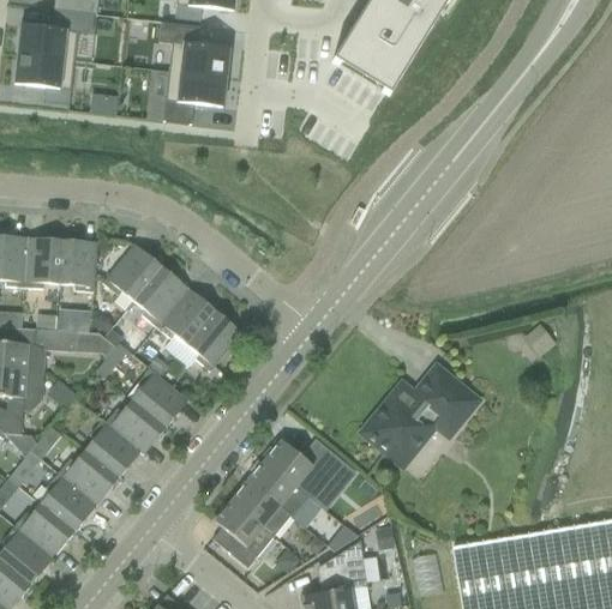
[(55,0),(54,10),(95,13),(97,13),(99,0),(55,0)]
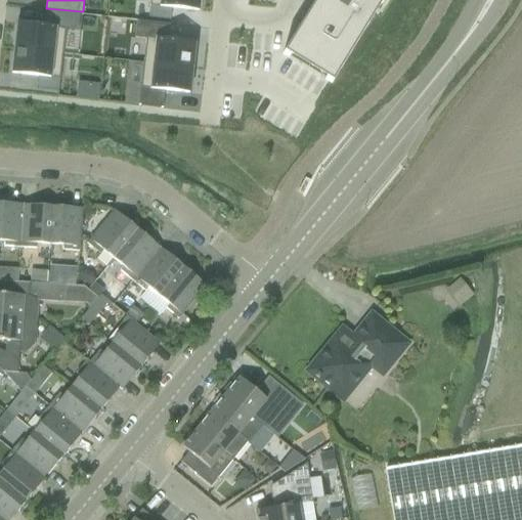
[(151,0),(149,15),(171,17),(172,6),(200,9),(200,0),(151,0)]
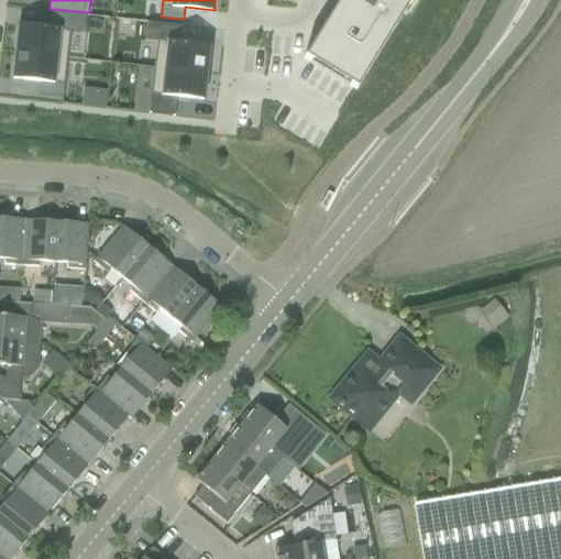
[(338,0),(305,55),(358,87),(403,13),(404,11),(399,8),(404,0),(350,0),(348,4),(342,1),(341,0),(338,0)]
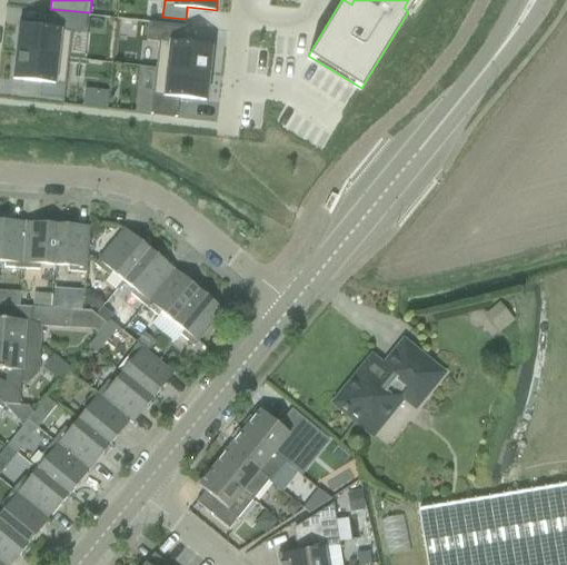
[(20,22),(17,50),(70,56),(72,28),(87,30),(88,12),(50,9),(49,26),(20,22)]
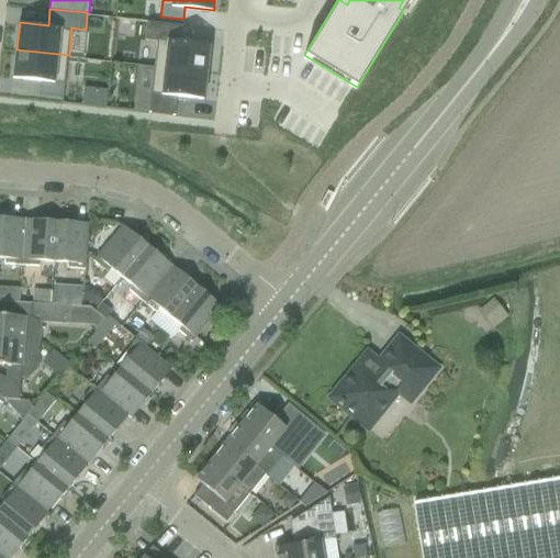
[(147,20),(146,37),(157,40),(155,65),(206,70),(210,43),(181,40),(182,23),(147,20)]
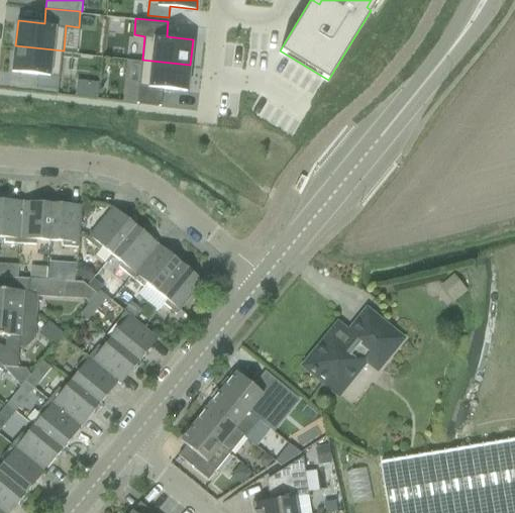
[(15,45),(12,71),(39,73),(37,85),(60,87),(64,50),(15,45)]
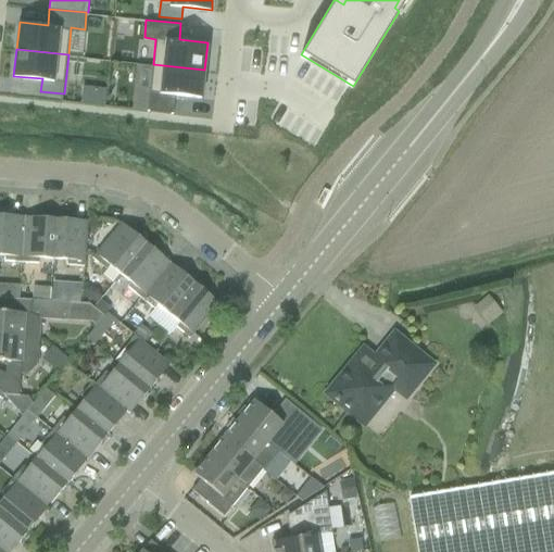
[(153,64),(148,109),(174,112),(176,93),(201,97),(204,70),(153,64)]
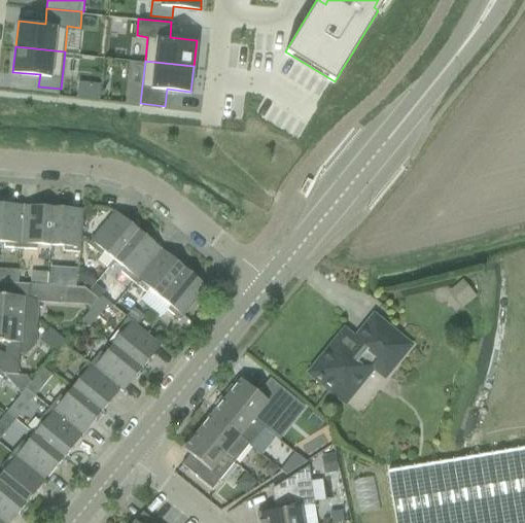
[(22,246),(24,206),(24,203),(0,201),(0,239),(5,240),(5,245),(22,246)]
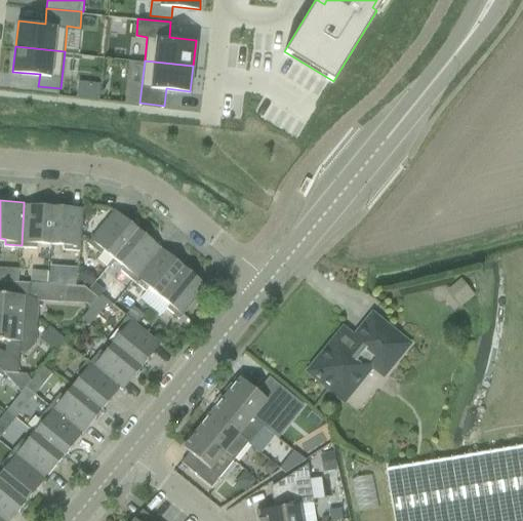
[(51,242),(53,204),(24,202),(24,205),(22,245),(38,246),(38,241),(51,242)]
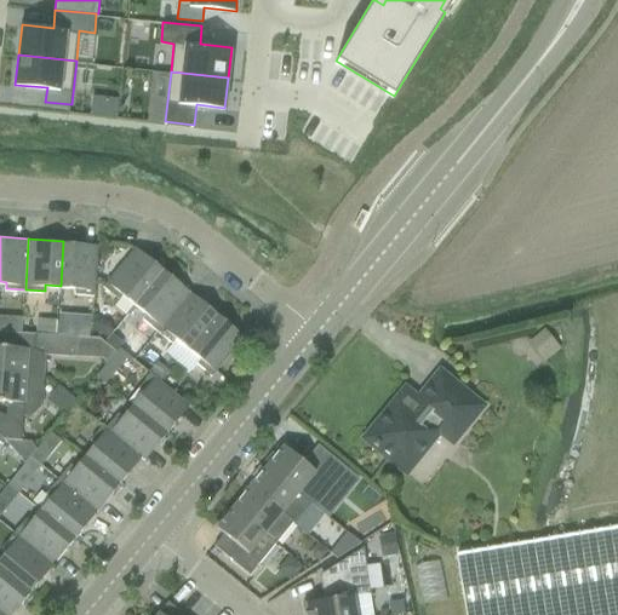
[(99,243),(97,243),(63,241),(61,286),(75,287),(75,293),(96,294),(99,243)]
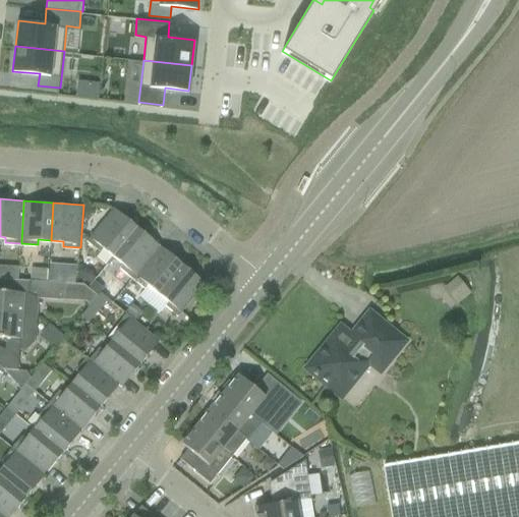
[(137,225),(124,215),(116,207),(114,207),(102,222),(88,239),(101,250),(104,246),(114,254),(137,225)]
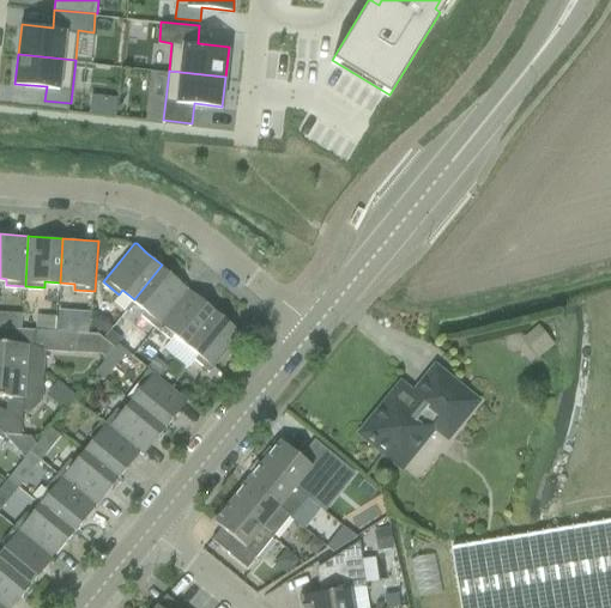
[(188,287),(177,278),(162,265),(134,299),(145,309),(141,314),(157,326),(188,287)]
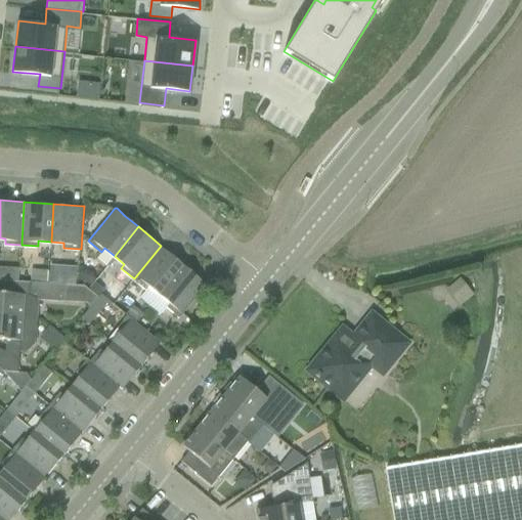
[(150,304),(184,264),(161,246),(160,248),(134,278),(146,289),(140,296),(150,304)]
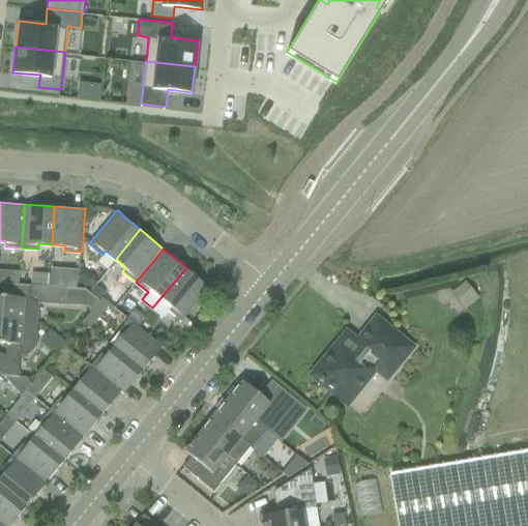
[(182,320),(209,287),(186,267),(152,308),(164,317),(169,309),(182,320)]
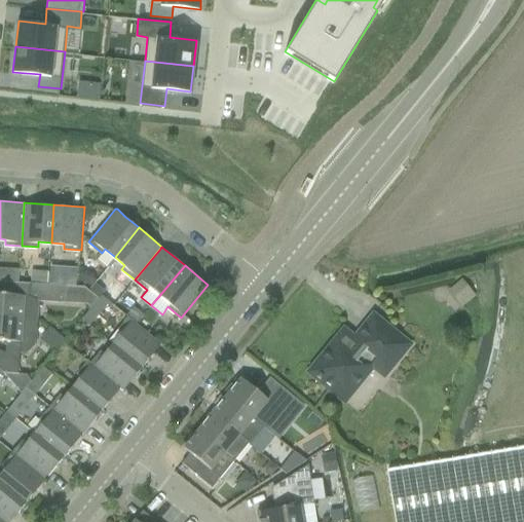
[(48,281),(49,269),(32,268),(31,280),(48,281)]
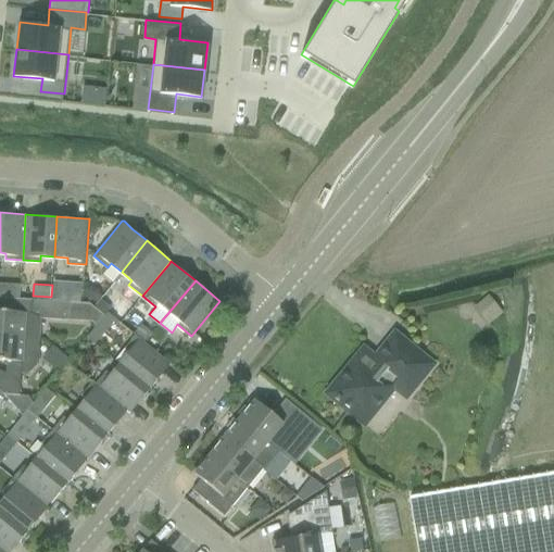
[(70,286),(52,285),(51,297),(68,298),(70,286)]
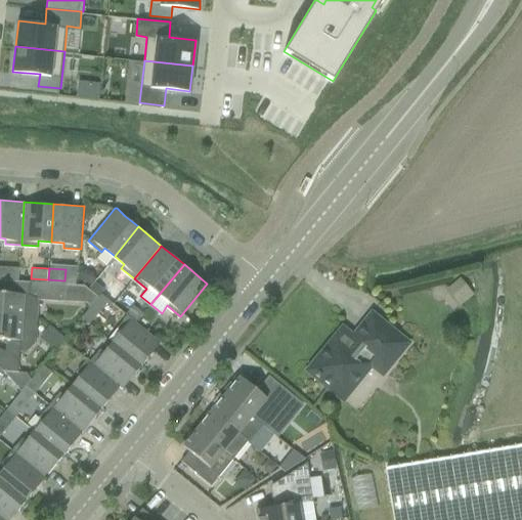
[(0,314),(38,317),(39,298),(66,300),(67,283),(48,282),(30,280),(29,294),(0,291),(0,314)]
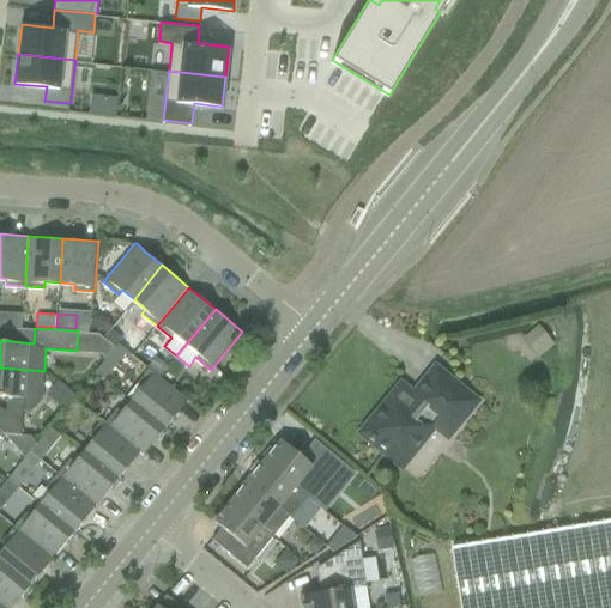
[(98,332),(78,330),(77,351),(102,352),(107,356),(115,346),(98,332)]
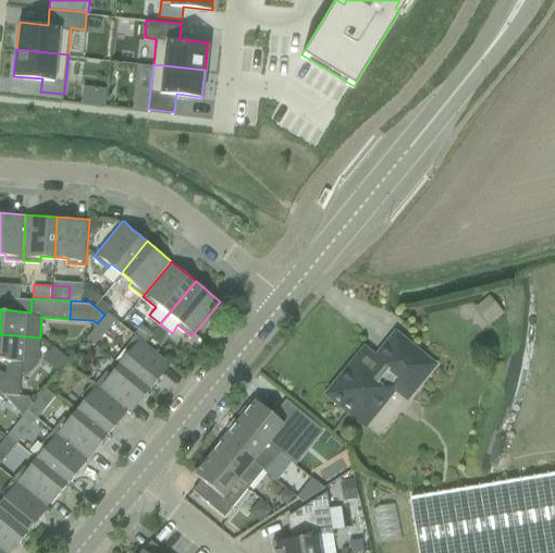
[(105,315),(97,323),(106,331),(116,318),(108,310),(105,315)]
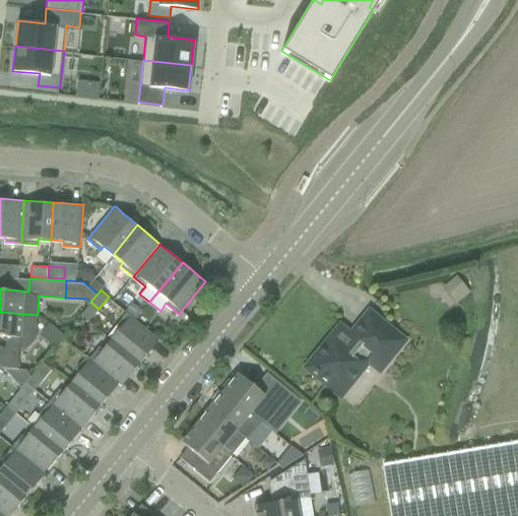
[(99,309),(90,302),(81,313),(88,320),(99,309)]
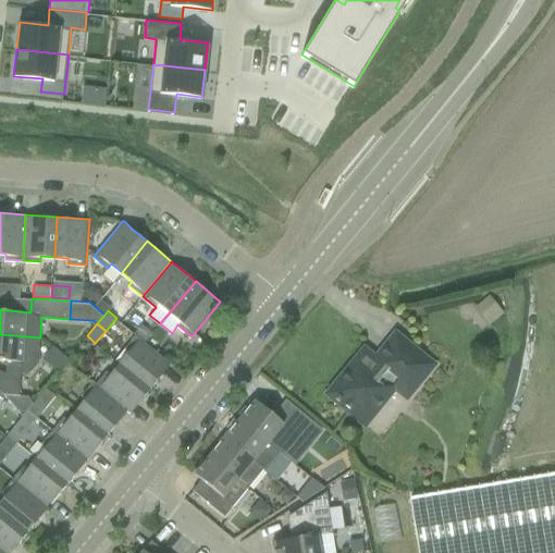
[(143,326),(136,333),(146,342),(153,333),(143,326)]
